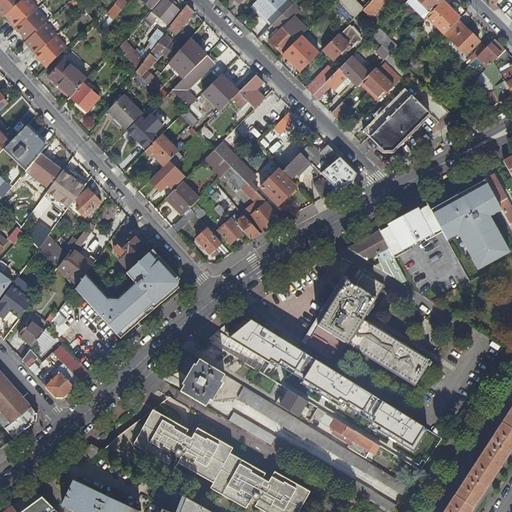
[(0,0),(0,10),(4,15),(6,14),(21,0),(0,0)]
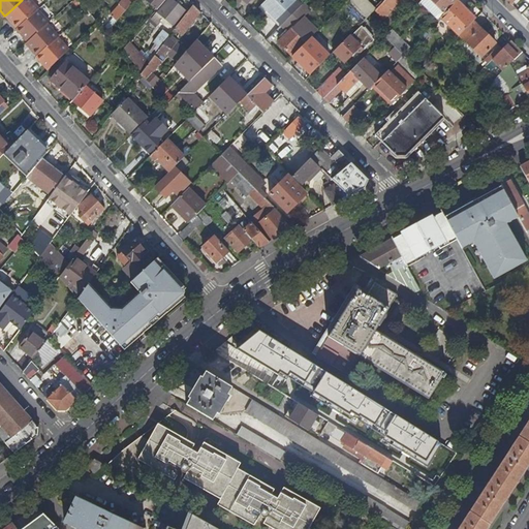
[(29,0),(22,0),(6,14),(18,27),(37,9),(29,0)]
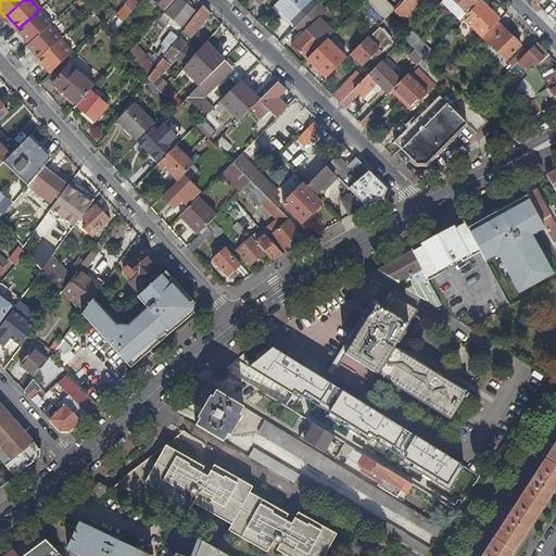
[(153,0),(165,10),(174,0),(153,0)]
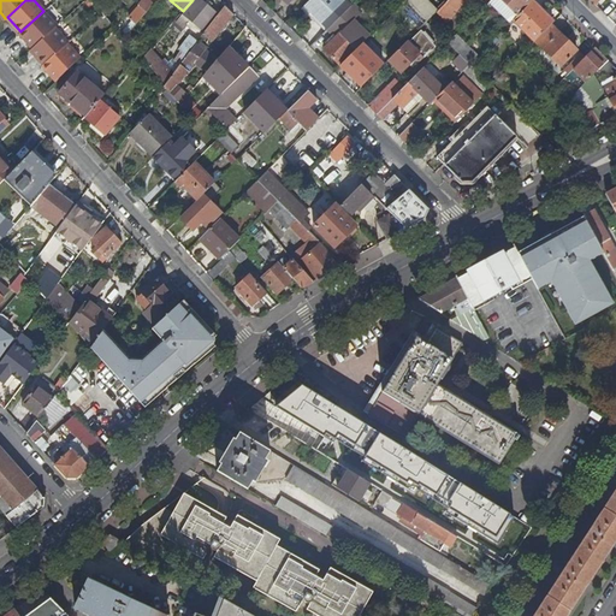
[(215,12),(211,7),(206,4),(201,0),(197,0),(184,16),(190,21),(188,23),(193,28),(196,25),(202,30),(215,12)]
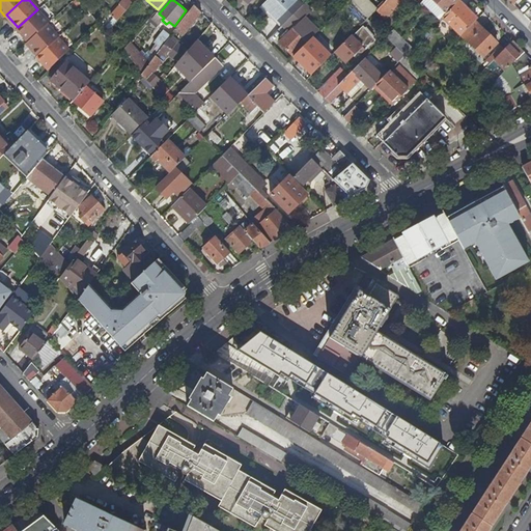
[(268,0),(263,5),(283,25),(291,17),(300,7),(304,4),(299,0),(268,0)]
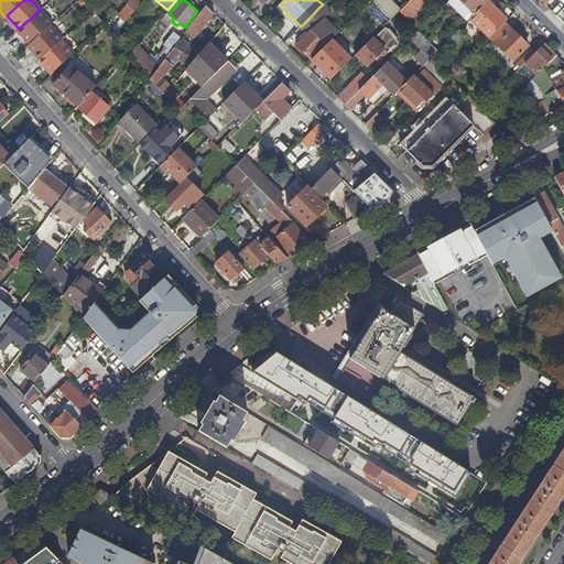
[(401,11),(390,0),(371,0),(376,4),(391,20),(401,11)]
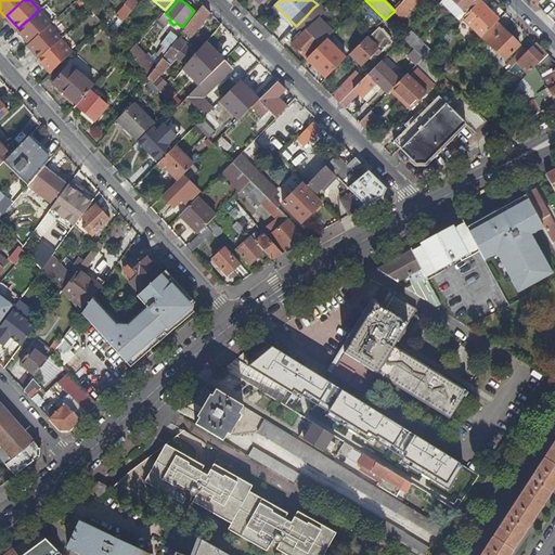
[(444,0),(442,2),(461,20),(462,18),(479,1),(480,0),(444,0)]
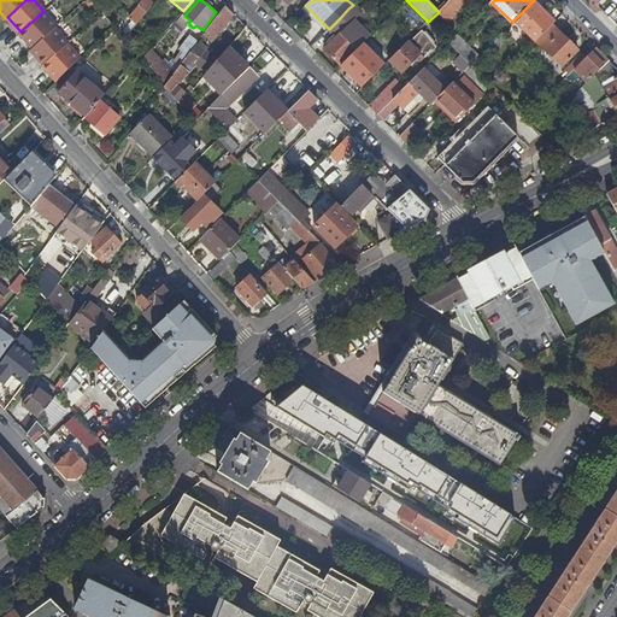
[(513,21),(535,42),(536,41),(552,25),(554,23),(533,1),(513,21)]
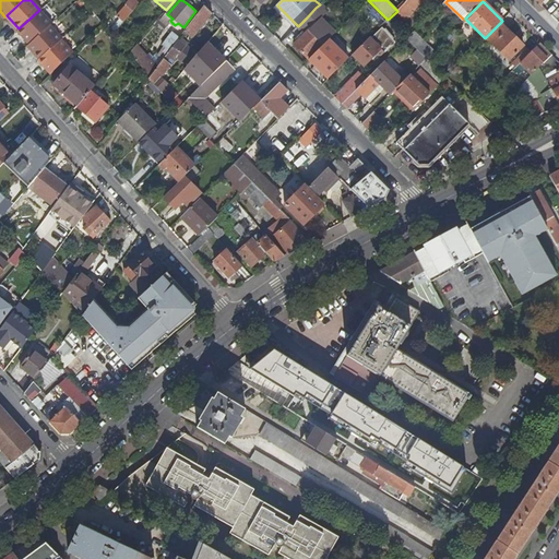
[(193,37),(213,13),(204,4),(185,31),(193,37)]
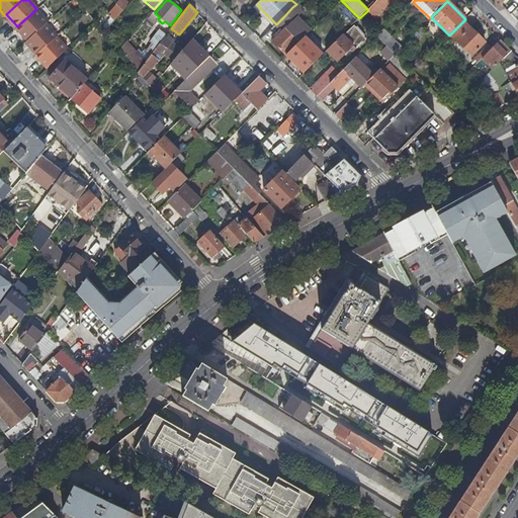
[(273,41),(285,55),(298,40),(300,41),(311,30),(295,16),(298,13),(292,7),(284,16),(276,24),(276,25),(280,29),(278,31),(280,33),(273,41)]
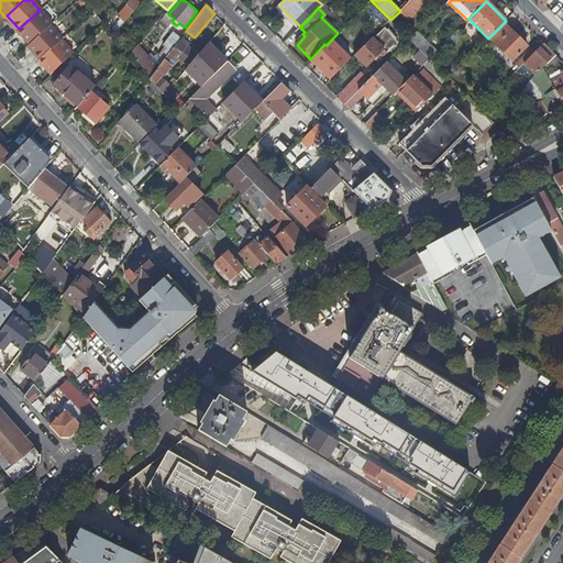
[(42,9),(40,10),(19,29),(18,30),(30,43),(53,23),(53,22),(42,9)]
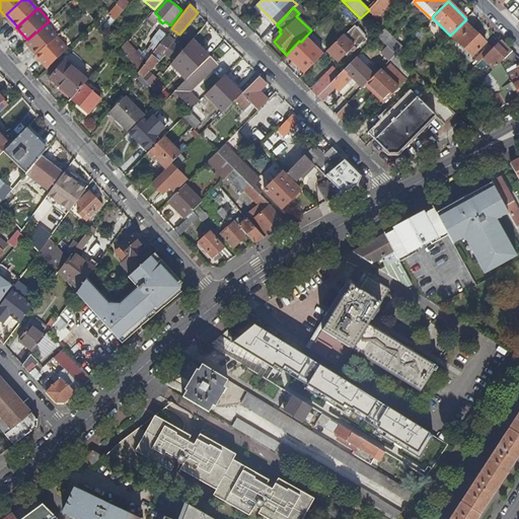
[(59,33),(49,21),(27,40),(25,42),(36,54),(57,35),(59,33)]
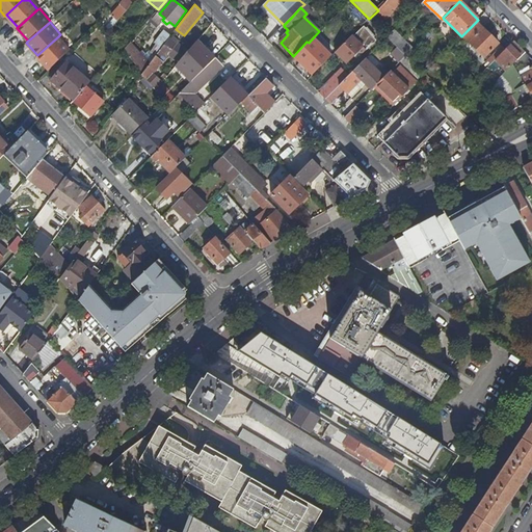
[(462,35),(485,58),(499,44),(476,22),(462,35)]
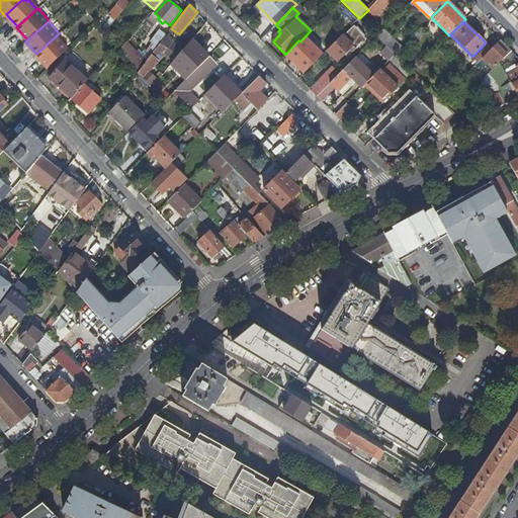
[(343,34),(328,51),(339,62),(350,51),(353,53),(367,38),(354,25),(344,35),(343,34)]
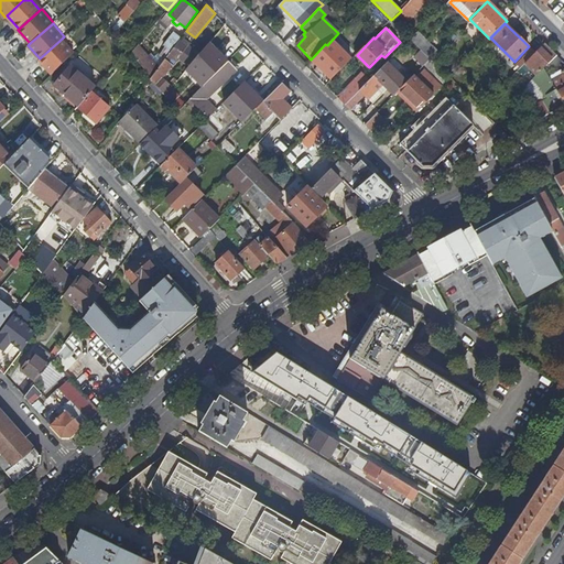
[(236,42),(221,30),(199,54),(197,56),(204,63),(215,50),(224,56),(236,42)]
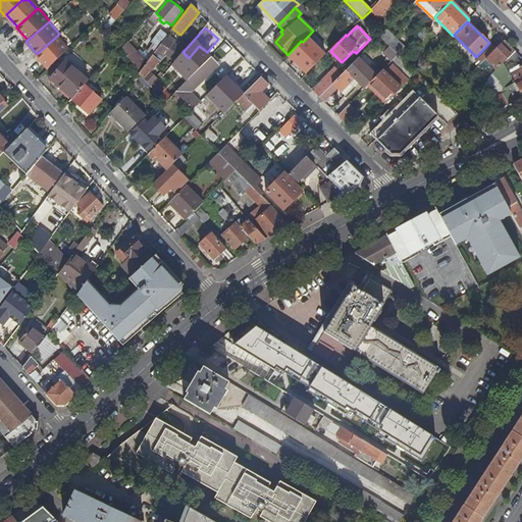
[(405,47),(387,30),(380,37),(390,47),(398,54),(405,47)]
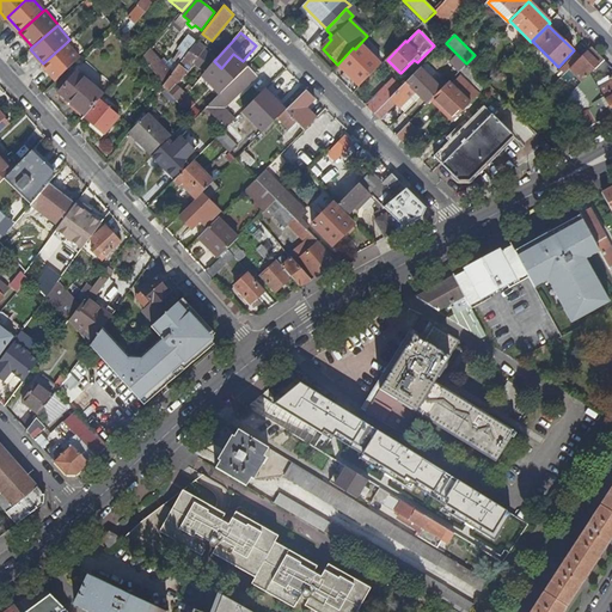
[(177,50),(185,56),(195,43),(196,42),(189,36),(177,50)]
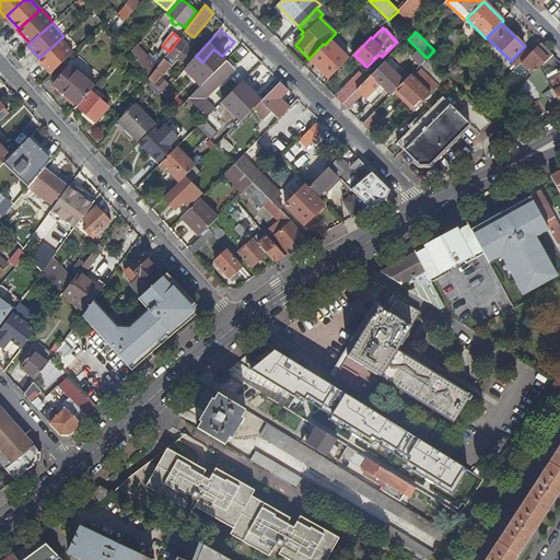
[(61,38),(39,58),(38,59),(51,73),(73,51),(61,38)]
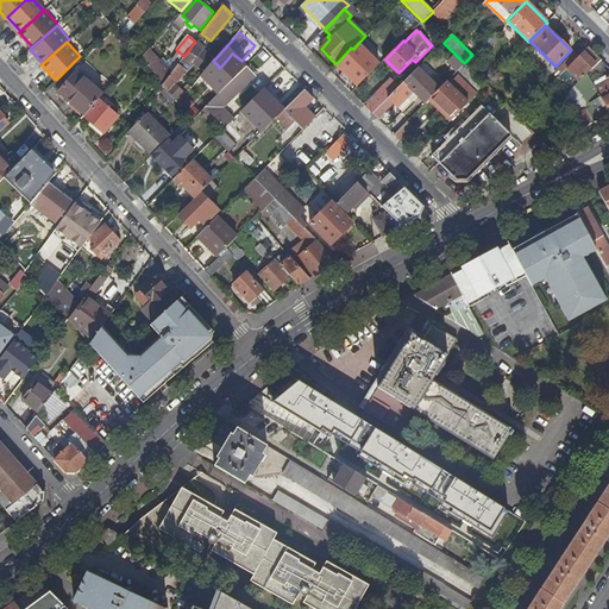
[(194,63),(205,70),(213,61),(215,58),(194,43),(184,56),(171,73),(164,83),(163,85),(179,101),(184,94),(177,86),(194,63)]
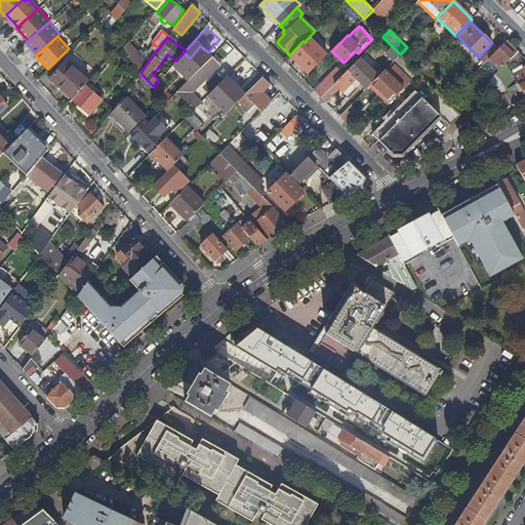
[(139,54),(128,41),(121,49),(142,72),(148,63),(144,58),(142,61),(137,56),(139,54)]
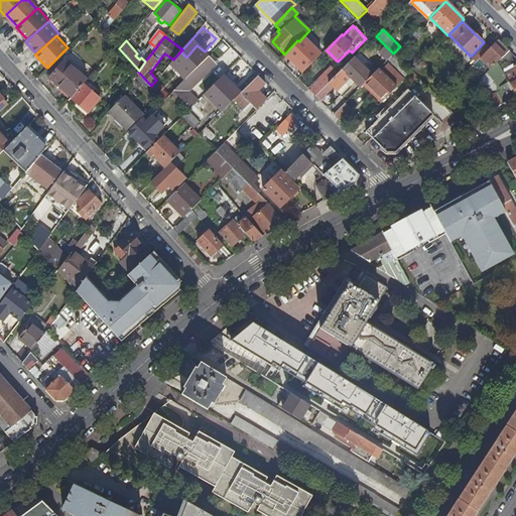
[(483,60),(492,69),(498,62),(500,60),(509,51),(510,50),(499,40),(490,49),(479,59),(482,61),(483,60)]
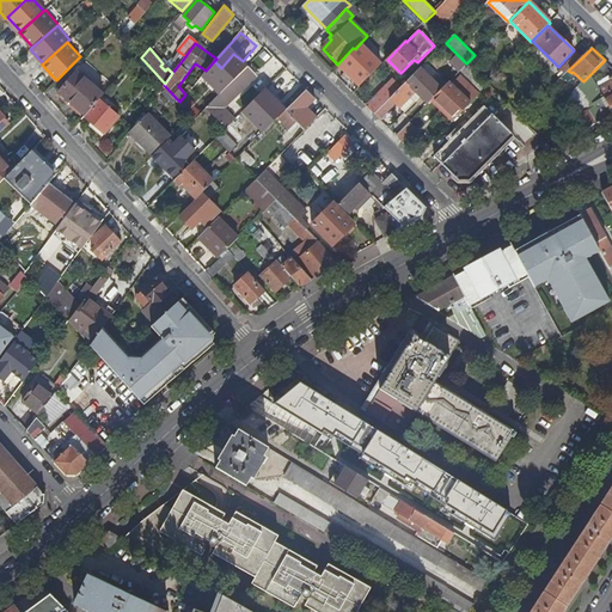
[(369,67),(353,50),(338,66),(355,83),(369,67)]
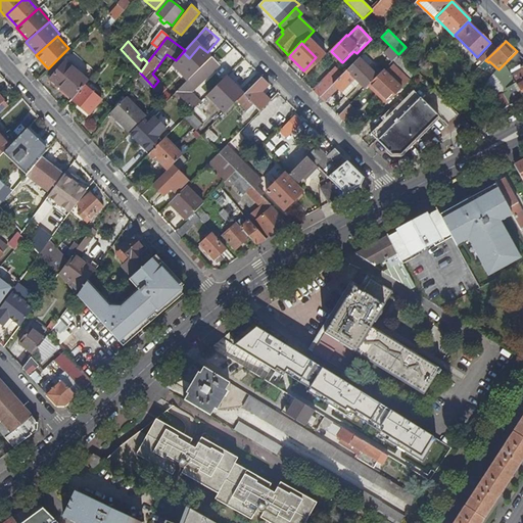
[(398,54),(391,47),(385,53),(392,60),(393,60),(398,54)]
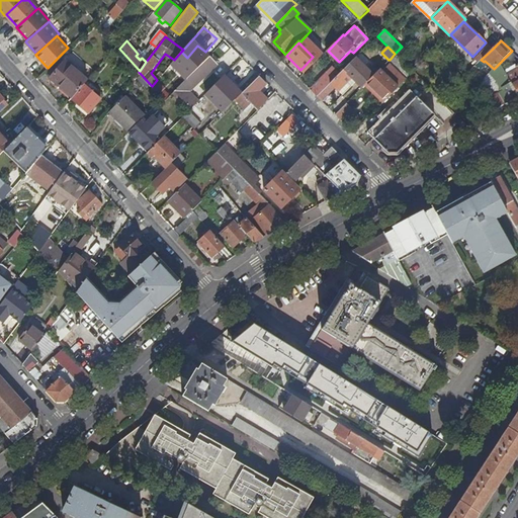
[(475,61),(477,64),(479,62),(481,60),(492,50),(489,47),(475,61)]
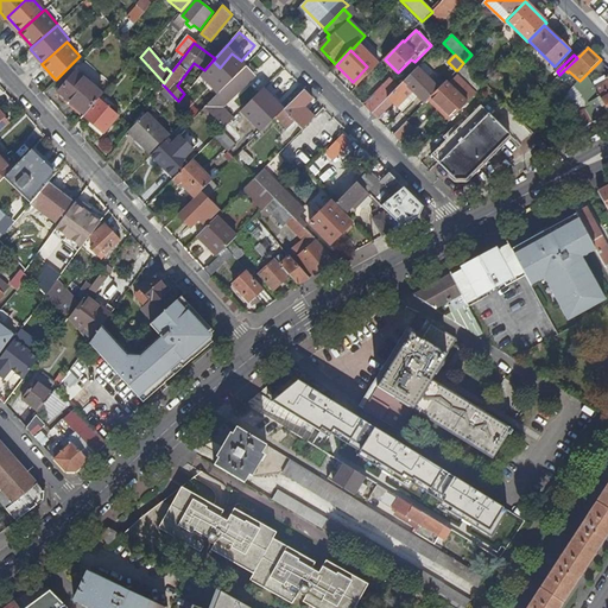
[(606,67),(600,61),(589,71),(595,76),(606,67)]
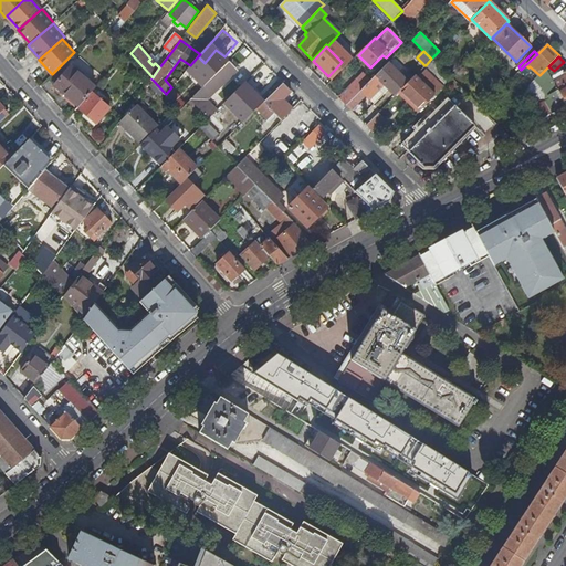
[(451,79),(431,59),(426,65),(446,84),(451,79)]
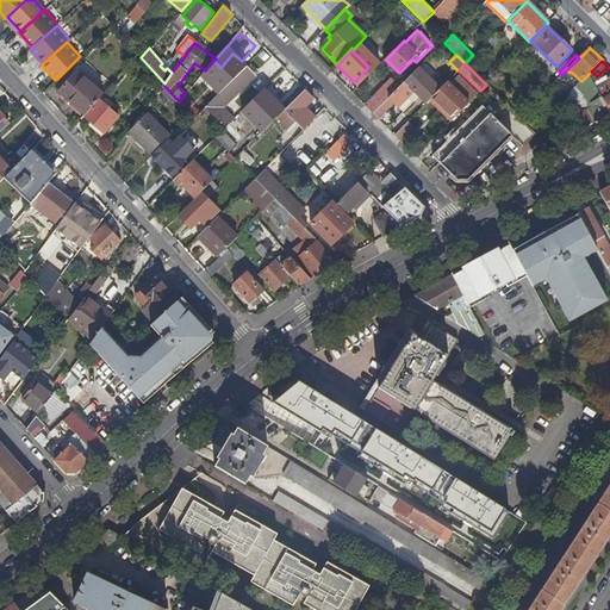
[(213,99),(223,109),(255,75),(246,67),(237,76),(224,88),(213,99)]
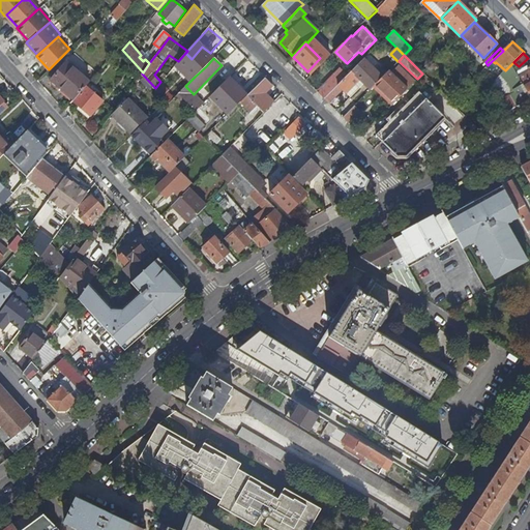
[(375,69),(364,58),(352,71),(359,80),(363,83),(364,84),(370,90),(375,85),(386,72),(380,65),(375,69)]
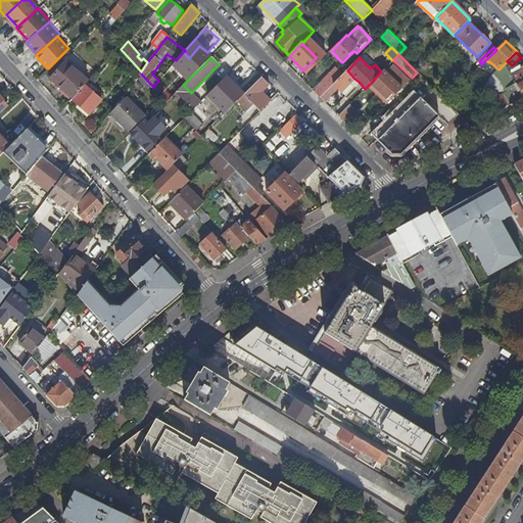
[(187,72),(192,76),(203,65),(198,60),(187,72)]
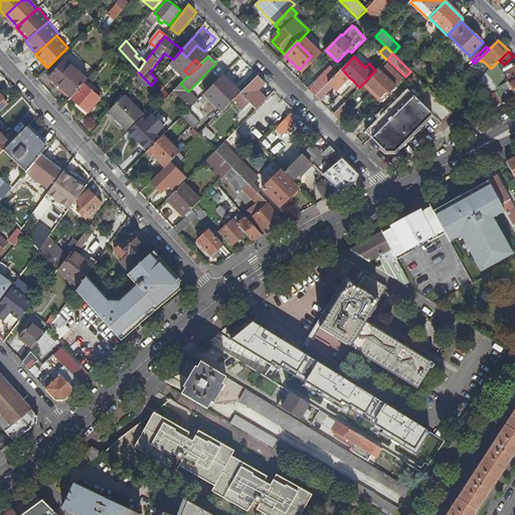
[(50,77),(72,97),(83,83),(88,79),(64,60),(50,77)]
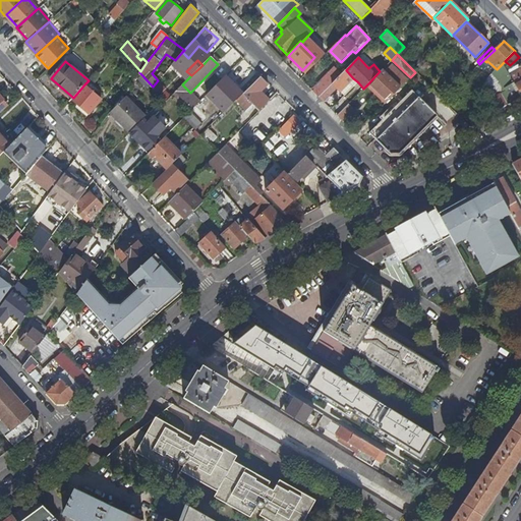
[(510,70),(505,61),(503,63),(511,76),(513,74),(510,70)]
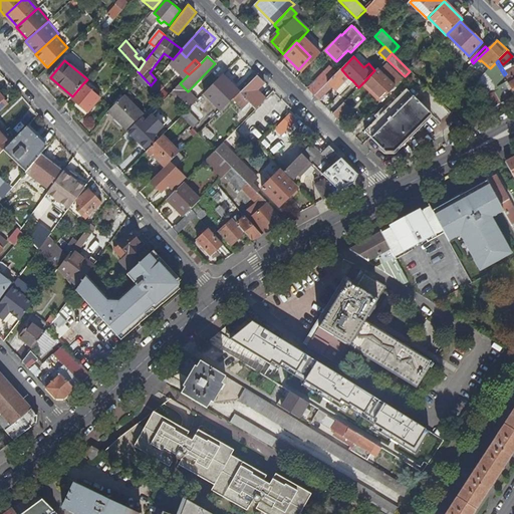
[(487,71),(475,61),(473,63),(472,65),(482,73),(484,74),(487,71)]
